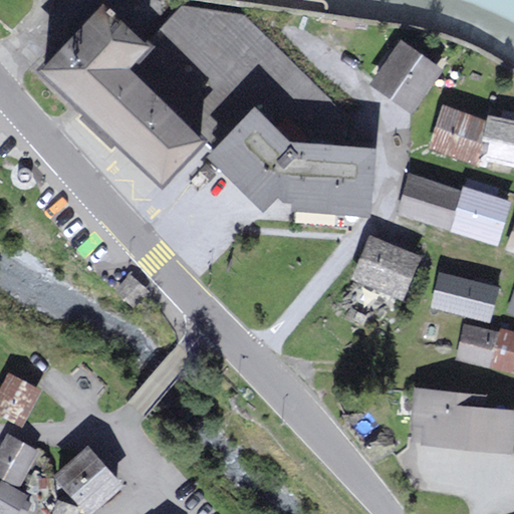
[(104,0),(93,0),(33,67),(160,182),(201,136),(125,67),(150,41),(104,0)]
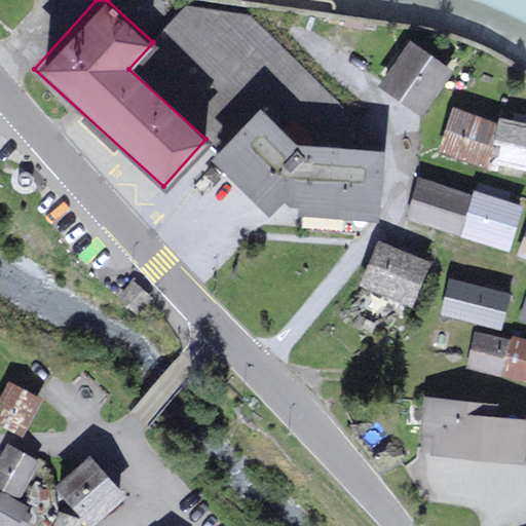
[(407,38),(370,88),(414,120),(451,70),(407,38)]
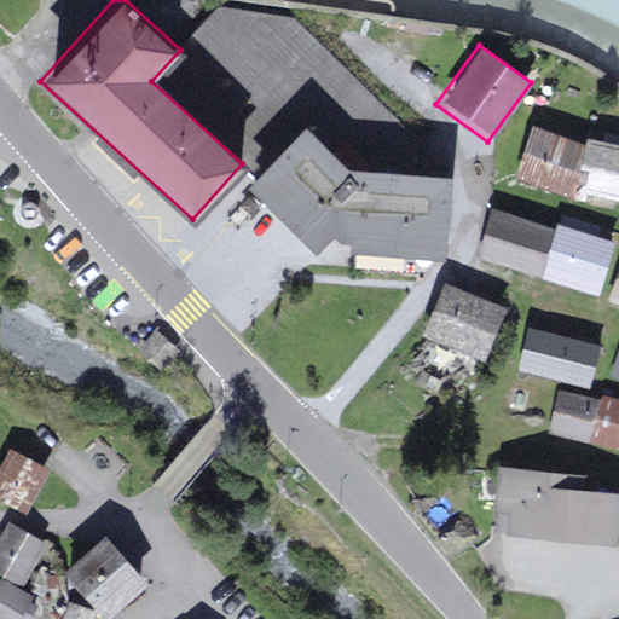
[(584,145),(531,129),(518,177),(570,191),(584,145)]
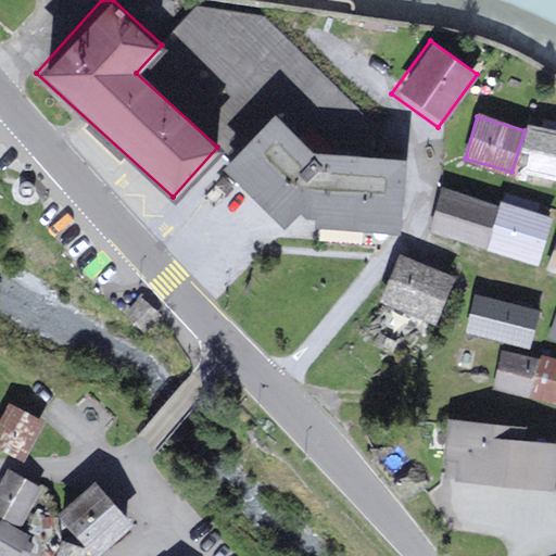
[(315,156),(277,118),(229,167),(285,223),(291,216),(306,214),(315,224),(392,227),(395,160),(315,156)]
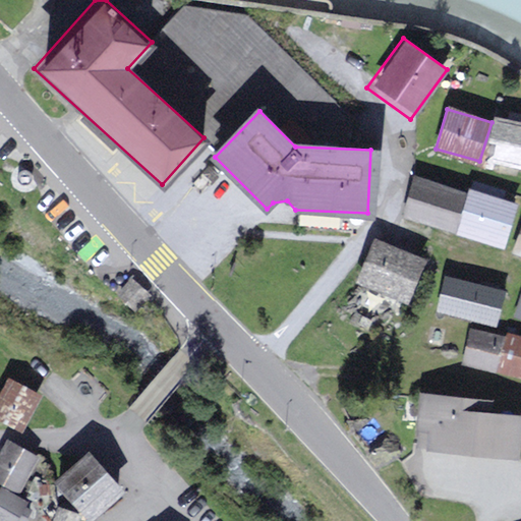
[(520,121),(495,116),(481,167),(520,174),(520,121)]
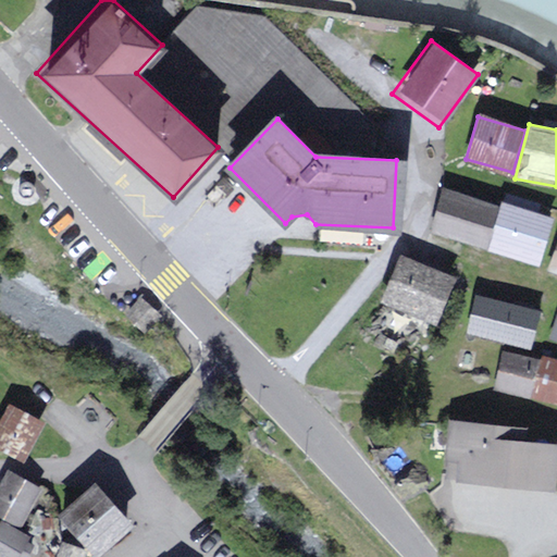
[(496,203),(445,184),(422,232),(484,252),(496,203)]
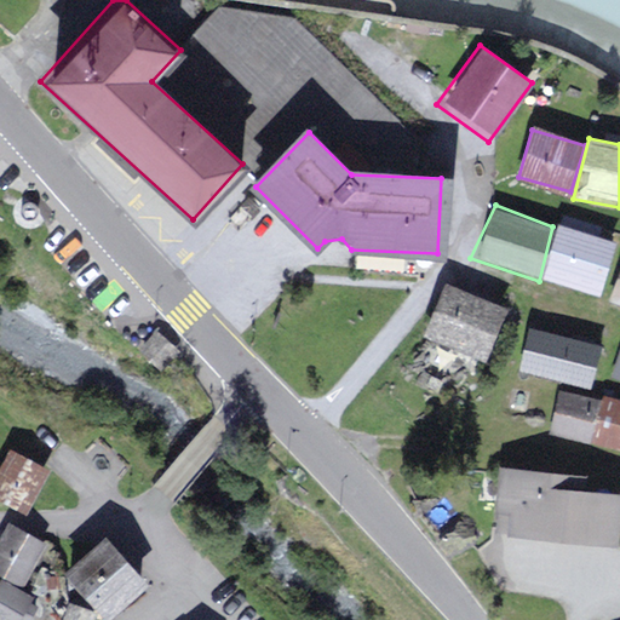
[(615,244),(555,227),(541,280),(597,298),(615,244)]
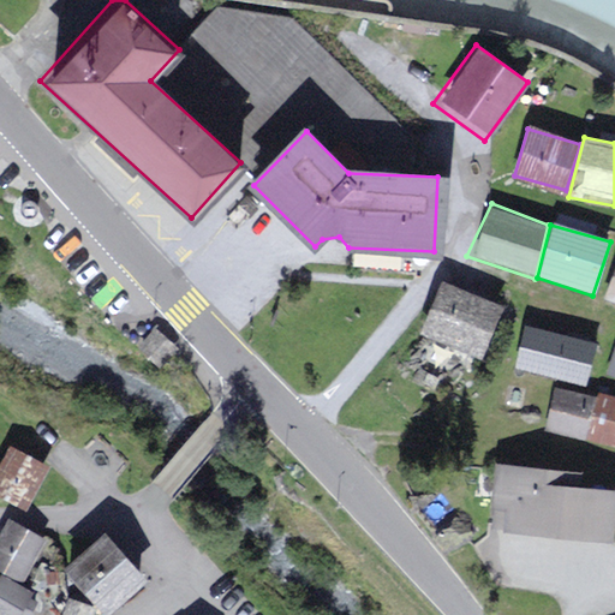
[(614,255),(614,256),(601,296),(614,300),(614,255)]
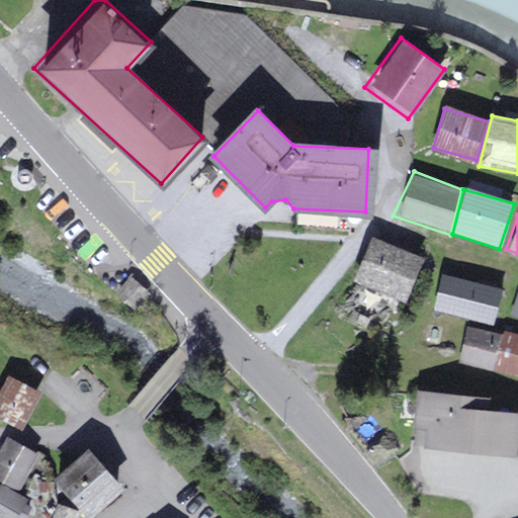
[(370,240),(353,280),(407,303),(423,261),(370,240)]
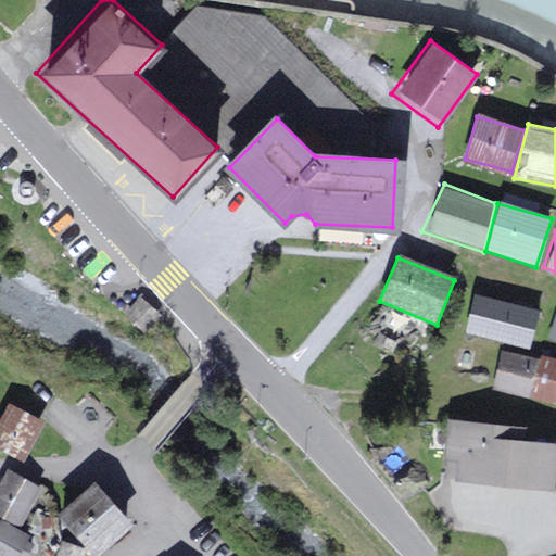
[(542,307),(471,290),(463,328),(532,345),(542,307)]
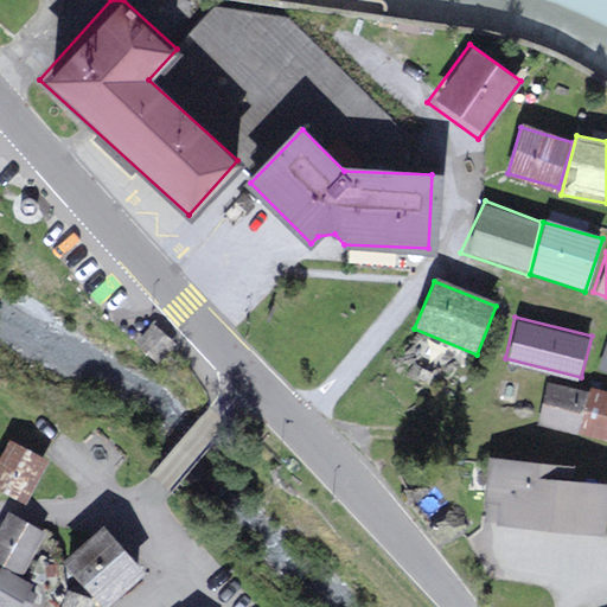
[(606,403),(535,389),(526,432),(606,448),(606,403)]
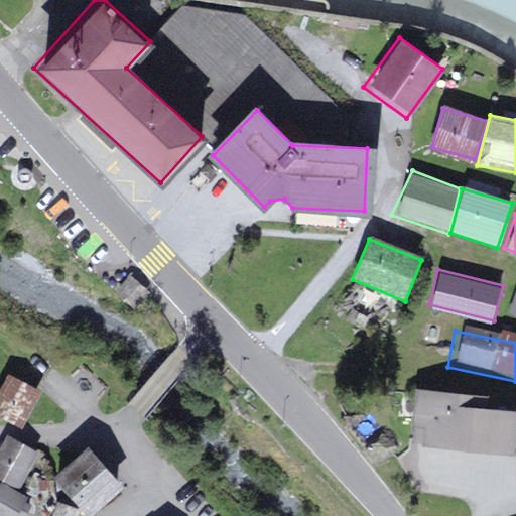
[(16,375),(0,399),(0,413),(24,427),(50,394),(16,375)]
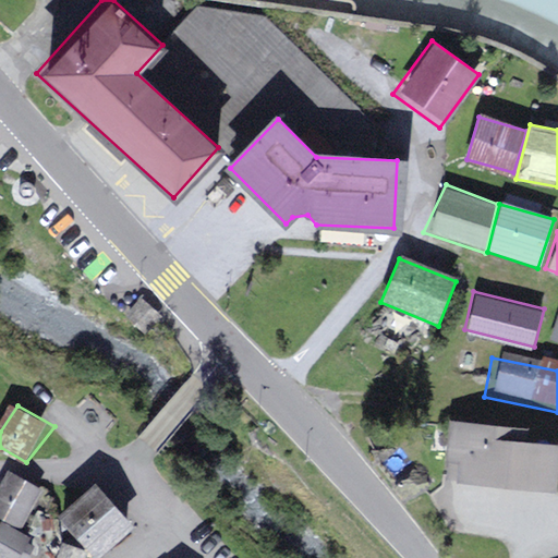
[(520,425),(445,421),(443,463),(460,463),(459,483),(553,487),(555,448),(519,446),(520,425)]
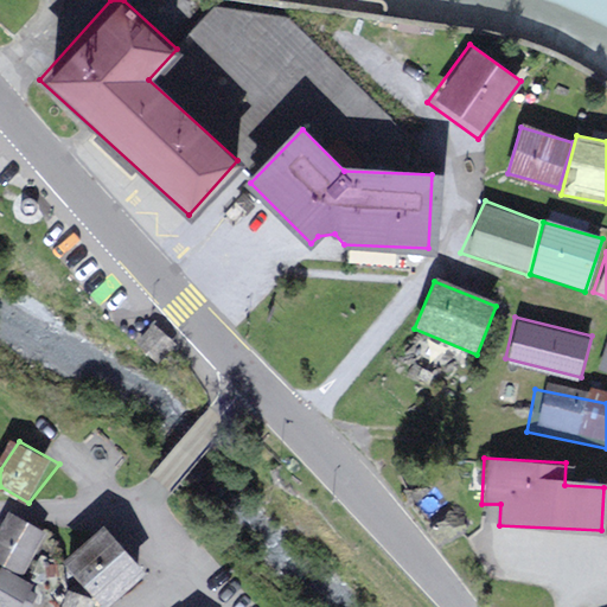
[(53,534),(19,515),(0,547),(0,556),(30,574),(53,534)]
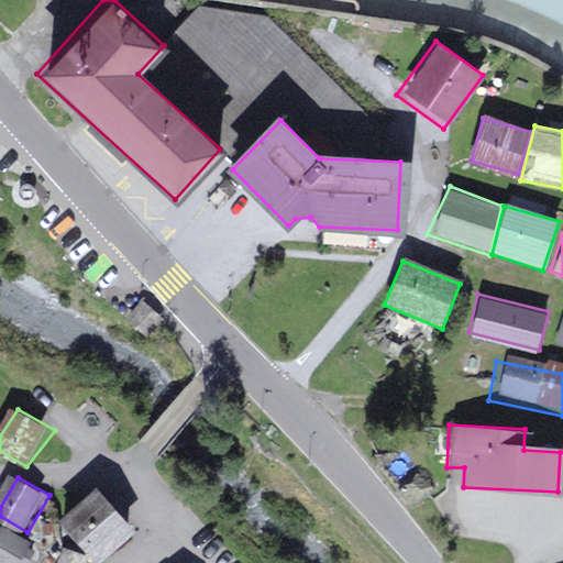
[(113,562),(148,531),(109,488),(66,526),(98,562),(113,562)]
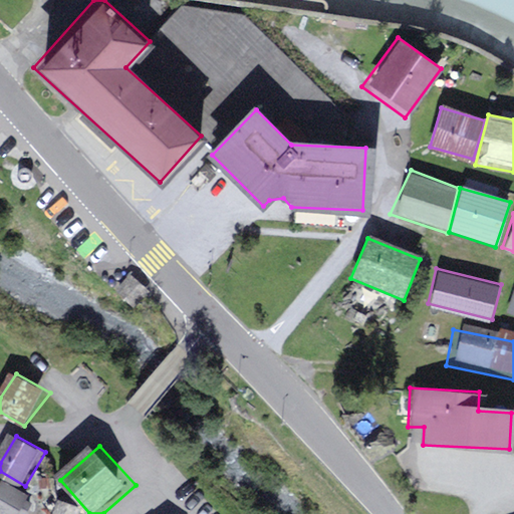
[(19,513),(29,494),(6,483),(0,495),(0,508),(10,513),(19,513)]
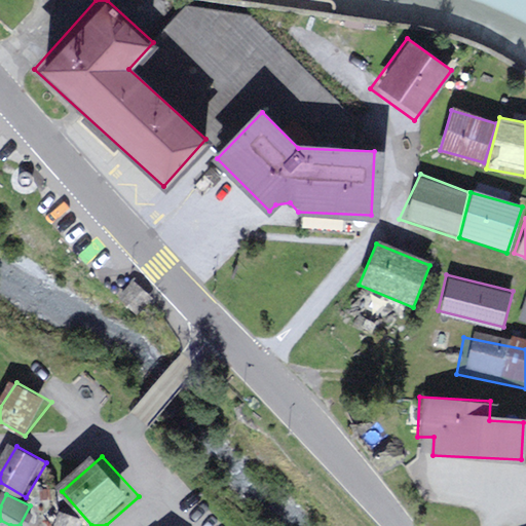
[(75,525),(78,520),(62,514),(58,525),(75,525)]
